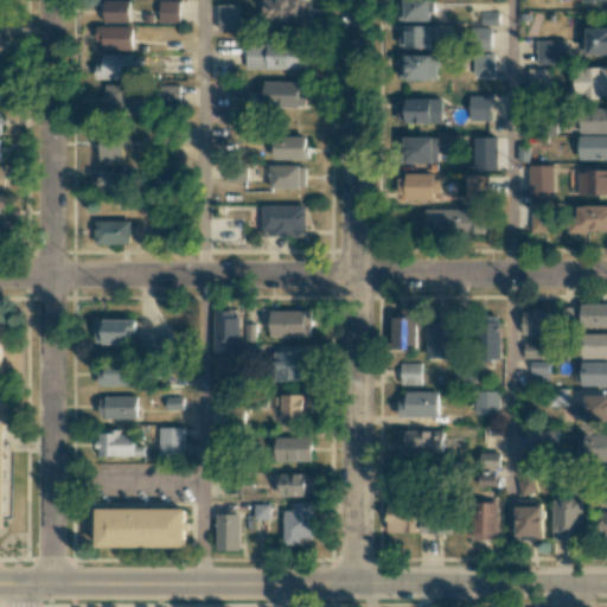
[(129,0),(103,0),(103,21),(129,21),(129,0)]
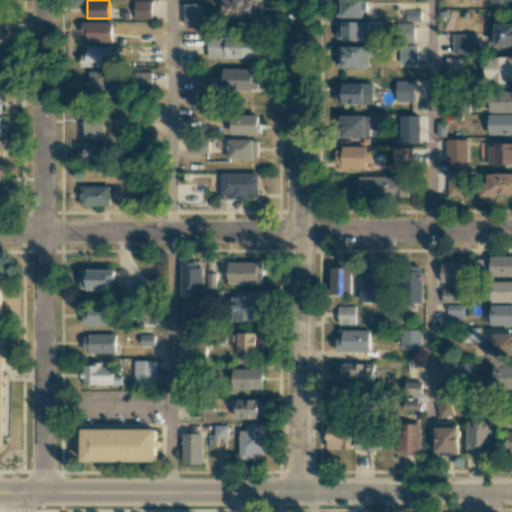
[(151,19),(152,0),(138,0),(134,0),(134,19),(151,19)]
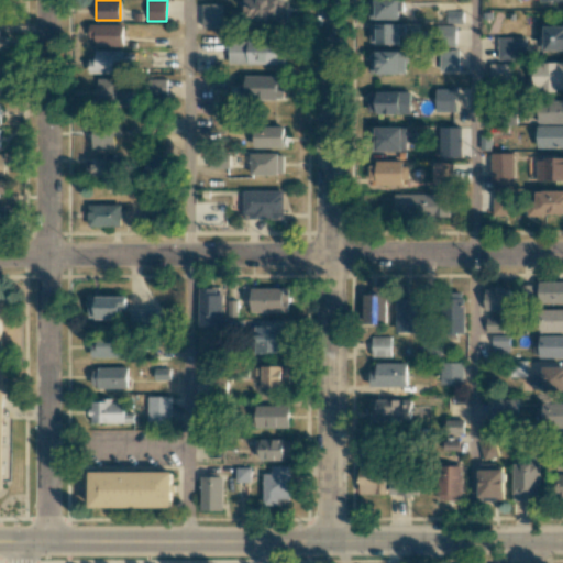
[(283,0),(243,0),(244,23),(284,22),(283,0)]
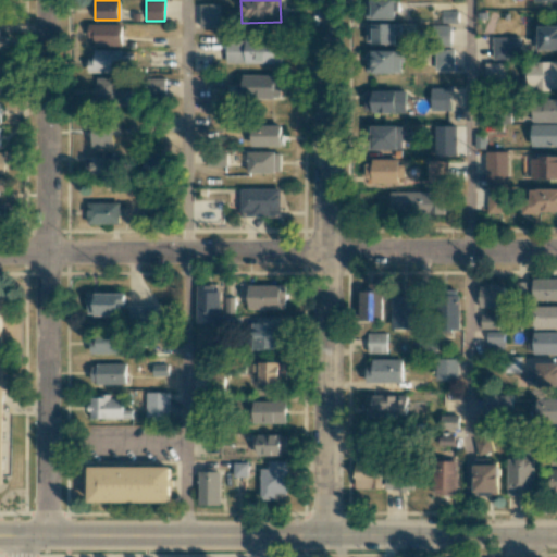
[(366,0),(366,19),(398,19),(398,0),(366,0)]
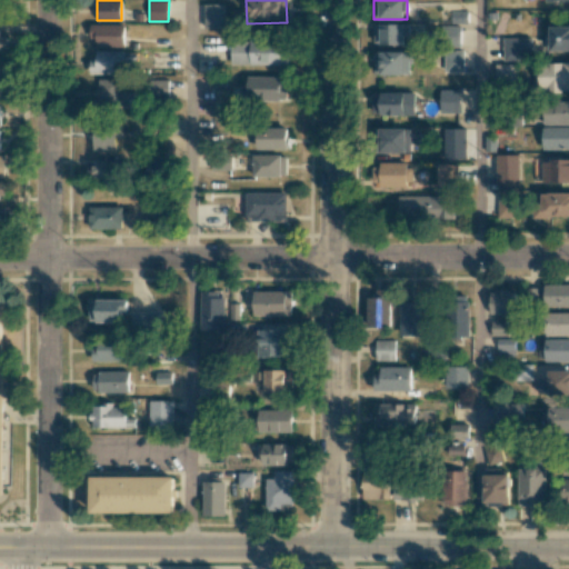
[(225,5),(203,5),(205,28),(225,28),(225,5)]
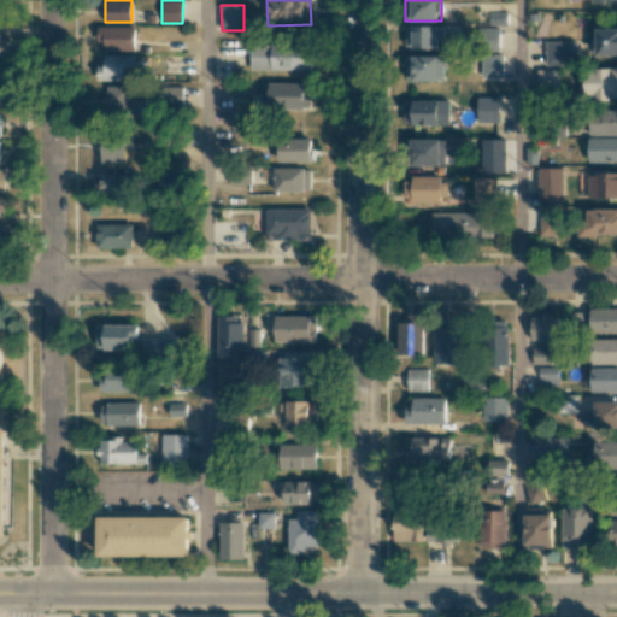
[(507,11),(489,11),(489,24),(507,25),(507,11)]
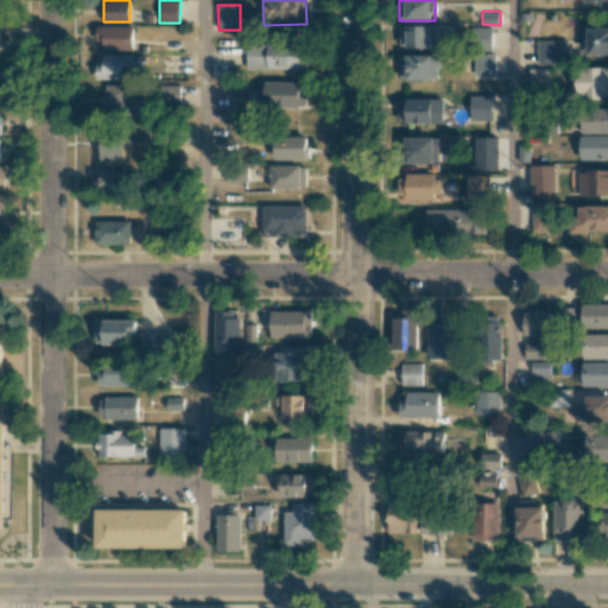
[(133,26),(96,25),(96,40),(102,40),(102,50),(133,50),(133,26)]
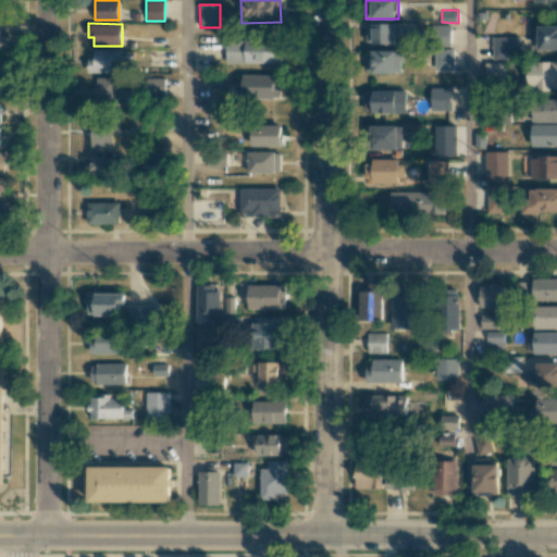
[(401,24),(367,24),(367,44),(395,44),(396,35),(401,35),(401,24)]
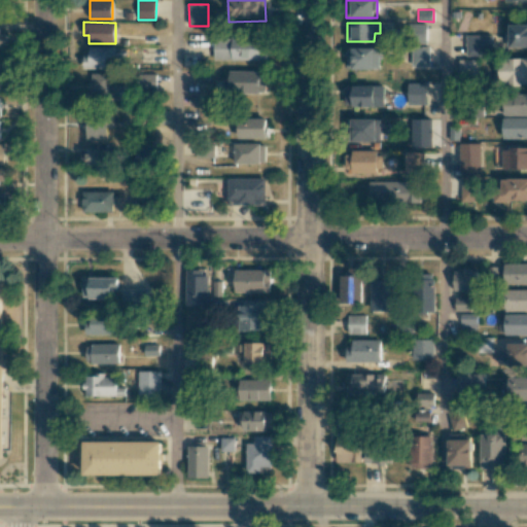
[(511,47),(526,46),(526,24),(510,25),(511,47)]
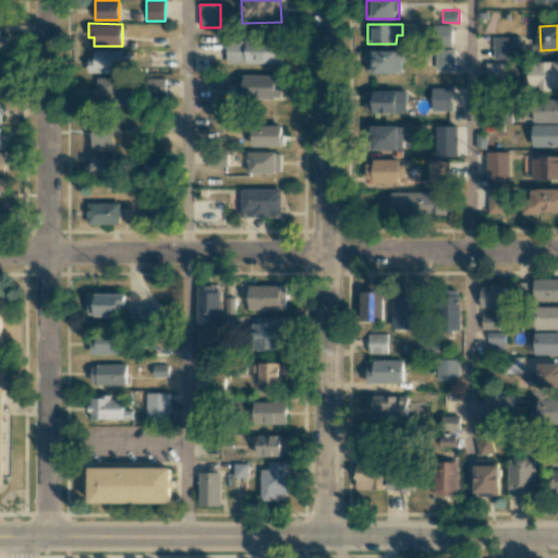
[(494,59),(522,59),(522,37),(494,37),(494,59)]
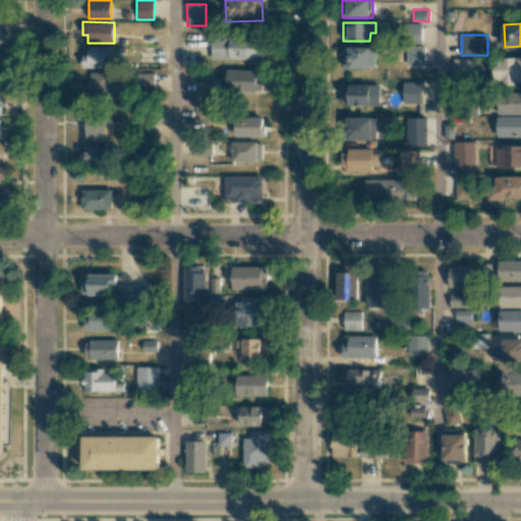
[(212,60),(264,59),(263,37),(211,38),(212,60)]
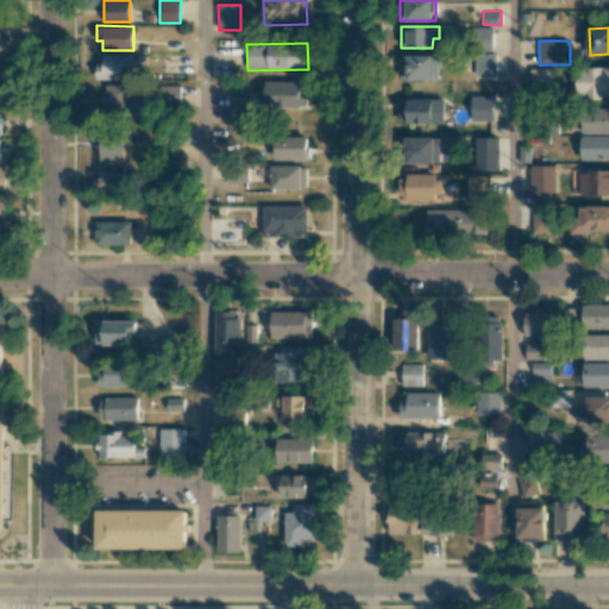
[(95,79),(133,79),(133,54),(104,54),(104,64),(96,64),(95,79)]
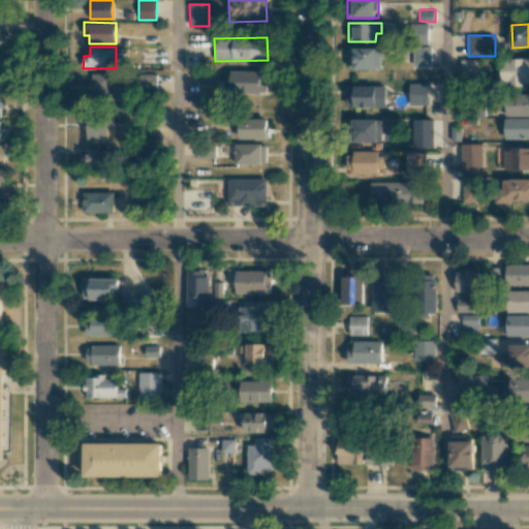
[(380,48),(347,48),(347,69),(380,69),(380,48)]
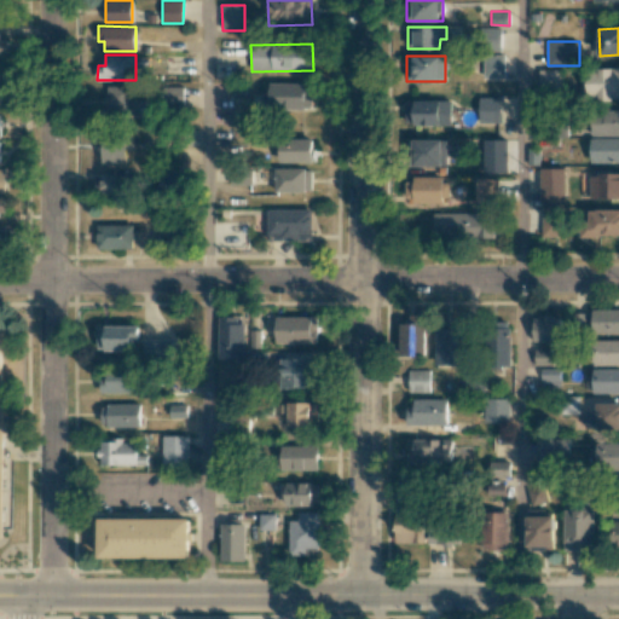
[(505,77),(505,56),(484,56),(484,77),(505,77)]
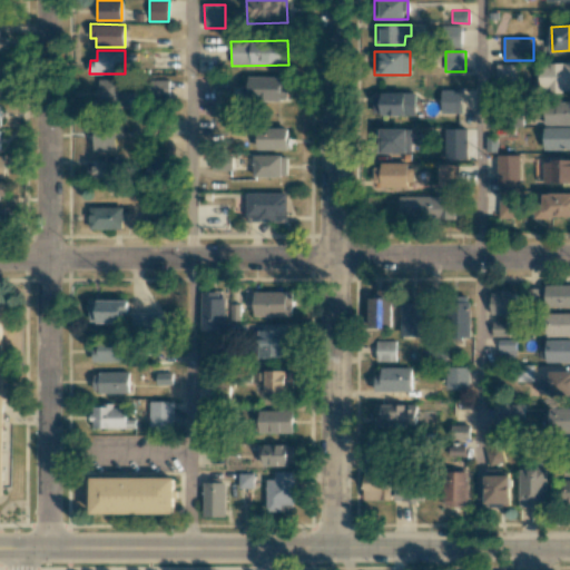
[(569,90),(569,62),(537,64),(537,91),(569,90)]
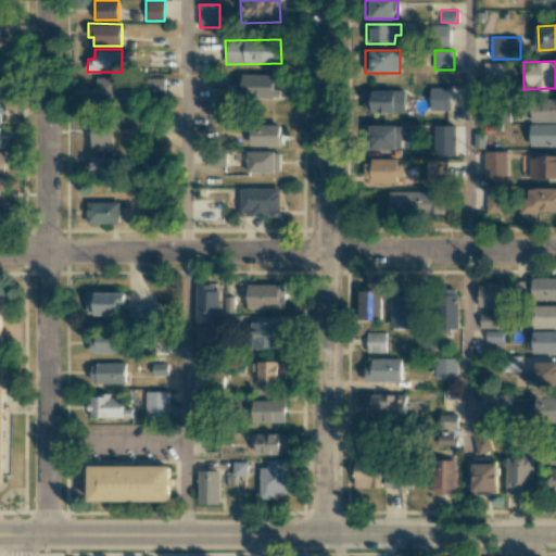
[(505,63),(484,62),(484,83),(505,83),(505,63)]
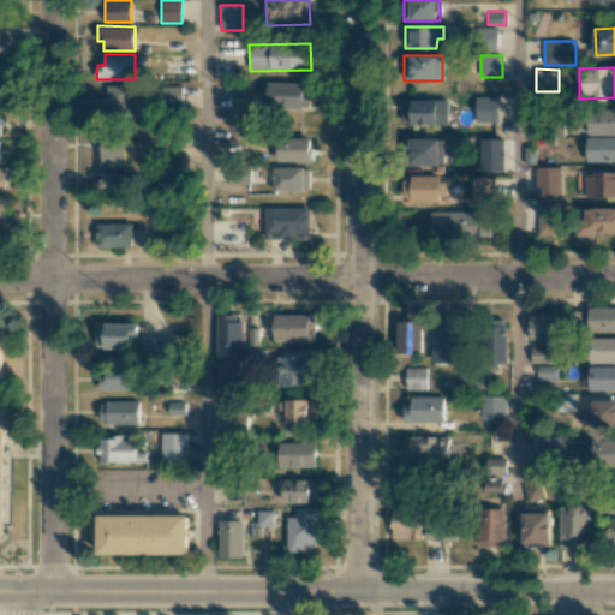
[(310,108),(310,83),(267,82),(267,108),(310,108)]
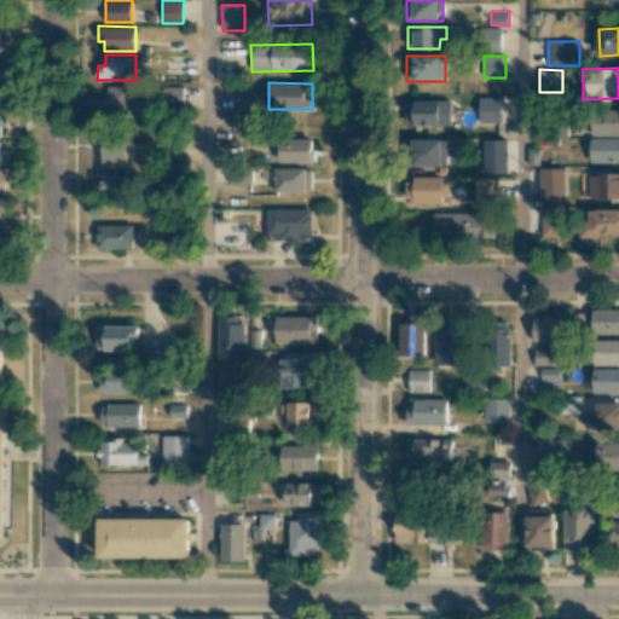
[(108,85),(106,115),(132,116),(133,87),(108,85)]
